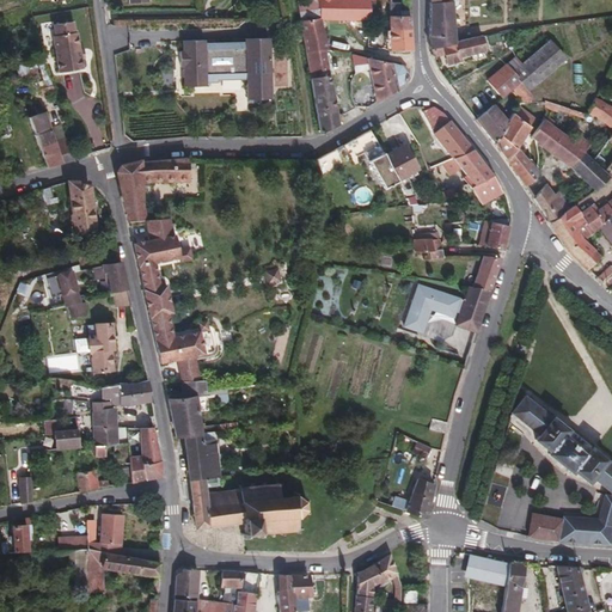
[(368,16),(368,0),(318,0),(320,17),(368,16)]
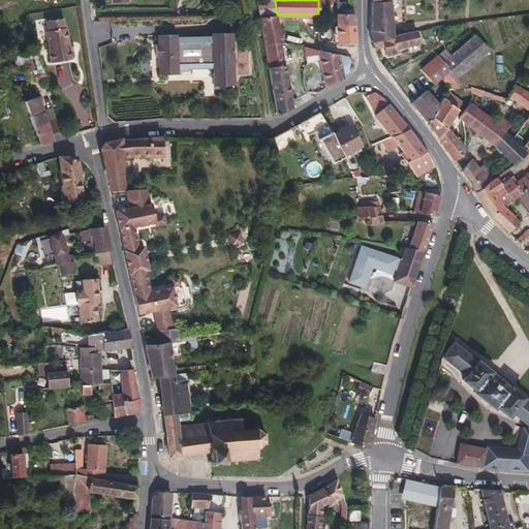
[(338,12),(337,1),(337,0),(318,0),(318,13),(338,12)]
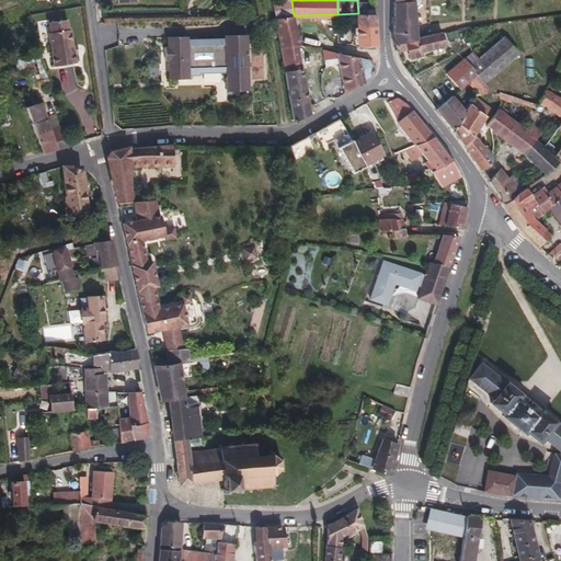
[(418,37),(413,19),(413,0),(409,0),(410,0),(396,1),(396,30),(396,43),(418,37)]
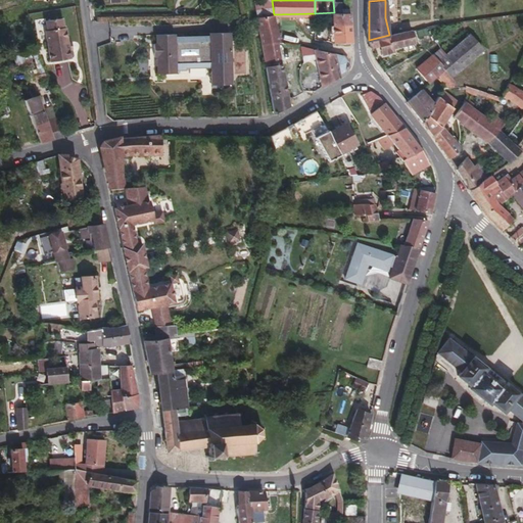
[(351,24),(350,11),(341,12),(334,12),(334,24),(351,24)]
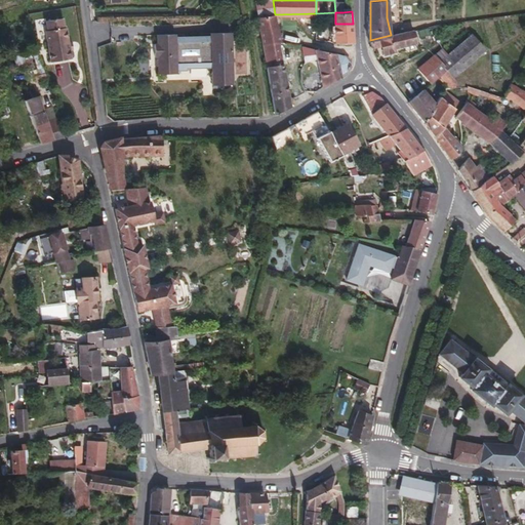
[(285,81),(279,42),(281,41),(277,21),(275,14),(267,16),(258,17),(275,114),(290,107),(285,81)]
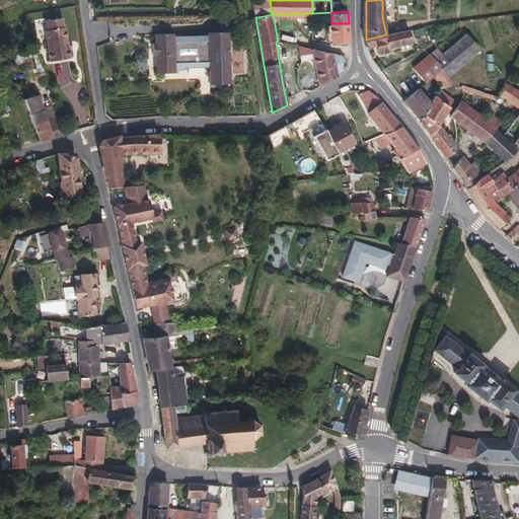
[(71,57),(67,26),(65,25),(60,22),(59,16),(47,18),(48,28),(46,28),(51,60),(71,57)]
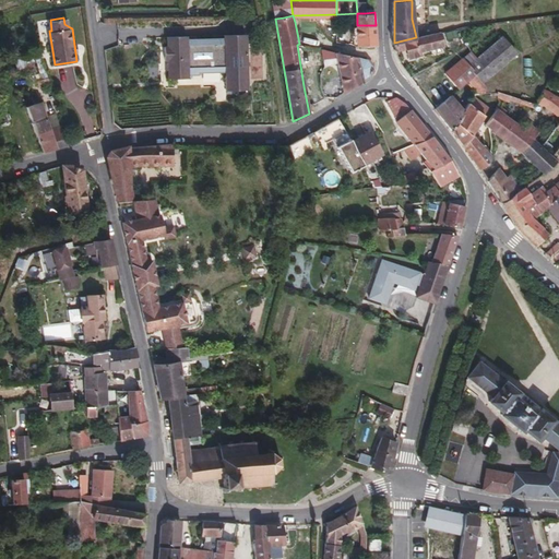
[(377,45),(376,25),(357,25),(357,45),(377,45)]
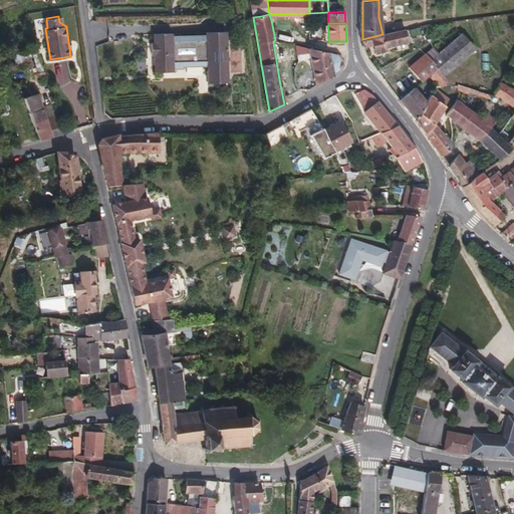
[(425,27),(425,24),(405,29),(408,40),(427,35),(426,31),(425,27)]
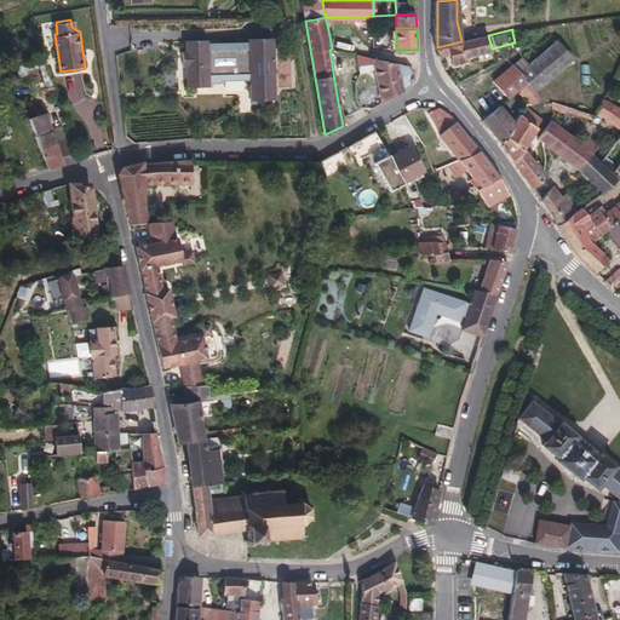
[(159,57),(159,30),(135,30),(136,57),(159,57)]
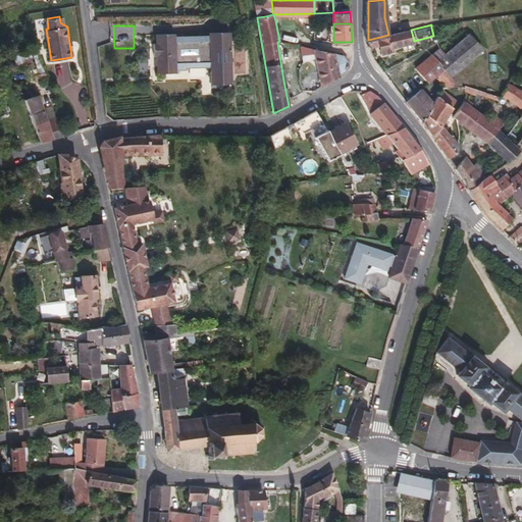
[(414,41),(411,30),(404,32),(388,35),(368,40),(370,47),(379,45),(382,53),(394,50),(393,46),(406,43),(414,41)]
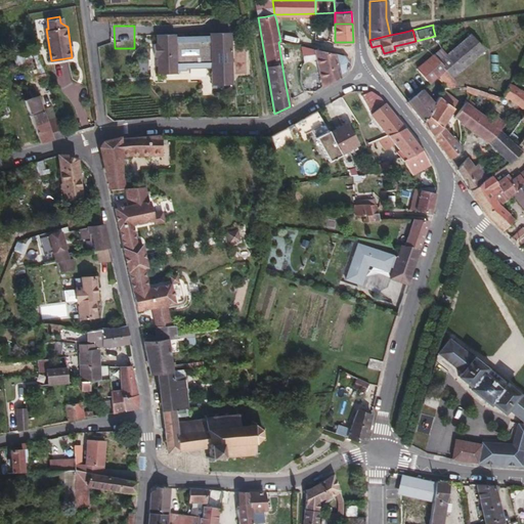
[(229,83),(228,31),(208,32),(208,35),(179,36),(180,47),(153,47),(153,56),(155,56),(156,73),(174,73),(174,68),(209,67),(210,84),(229,83)]
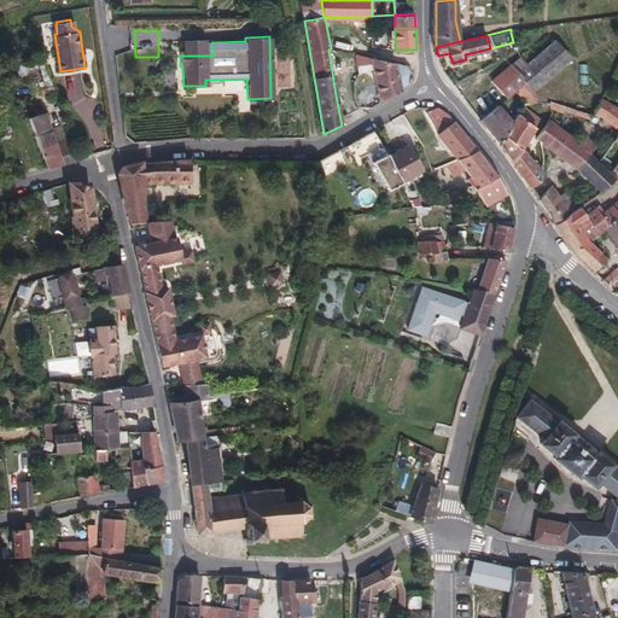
[(213,56),(211,42),(204,42),(204,39),(182,40),(182,51),(180,51),(180,56),(213,56)]
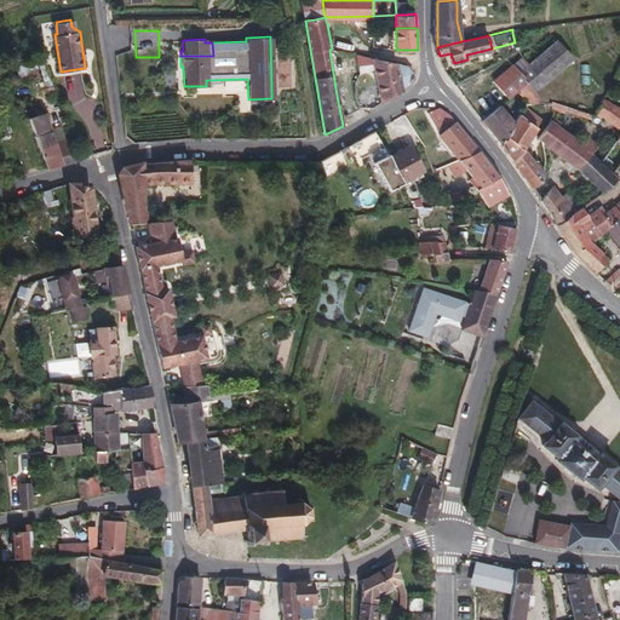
[(537,90),(573,57),(557,39),(520,72),(528,81),(537,90)]
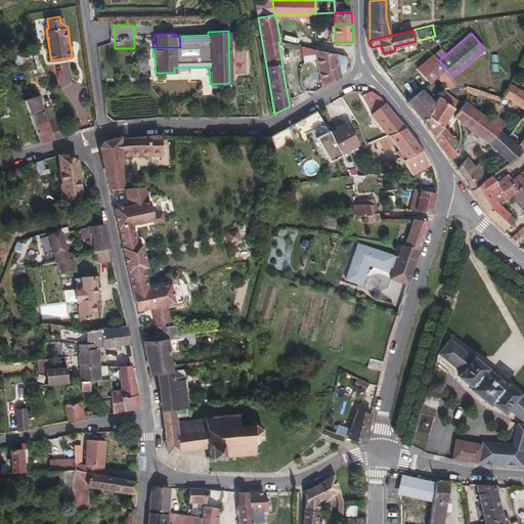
[(420,53),(416,41),(407,43),(411,55),(420,53)]
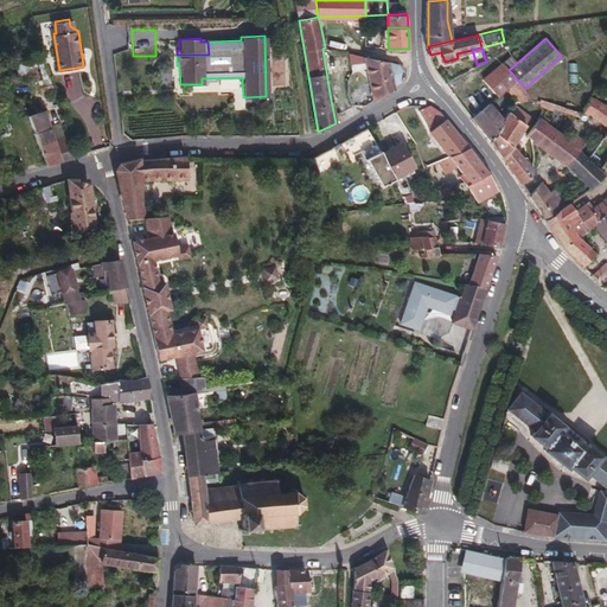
[(368,63),(366,56),(346,52),(346,58),(368,63)]
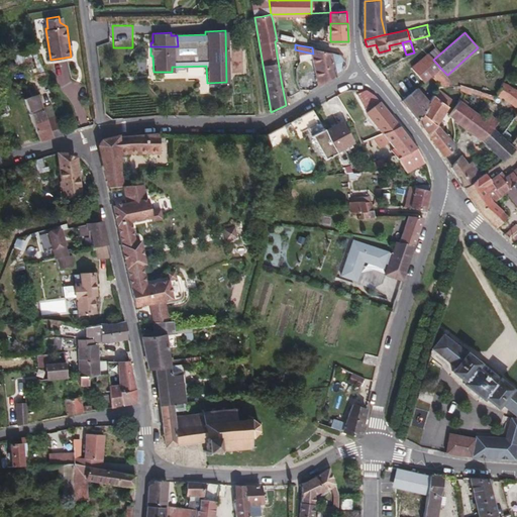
[(336,75),(332,52),(312,47),(313,54),(320,85),(336,75)]
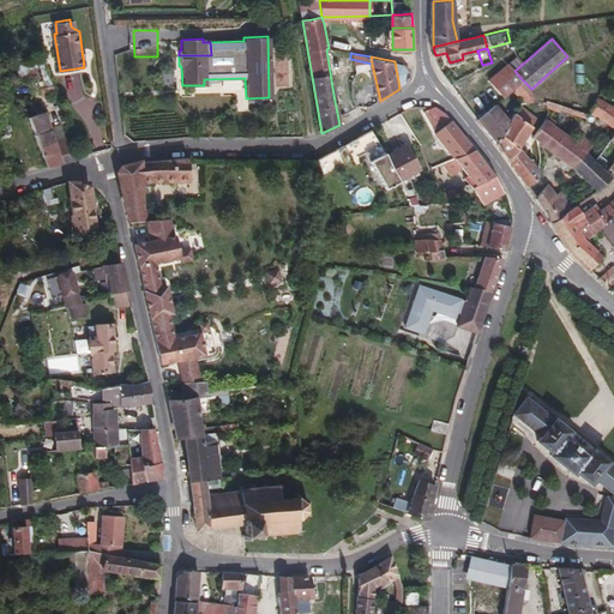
[(523,80),(515,71),(509,64),(489,79),(505,96),(512,89),(523,80)]
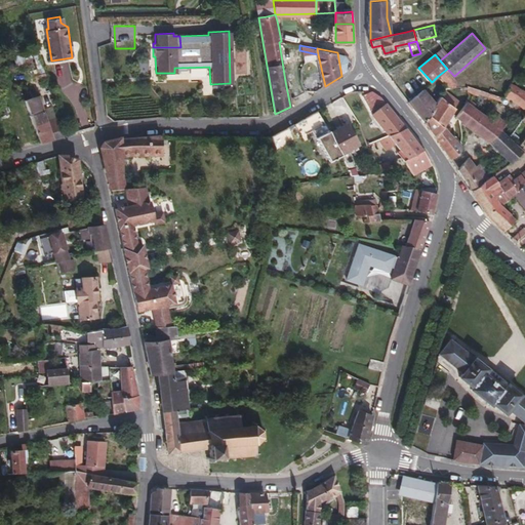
[(455,85),(456,79),(454,76),(447,69),(438,76),(442,81),(448,85),(455,85)]
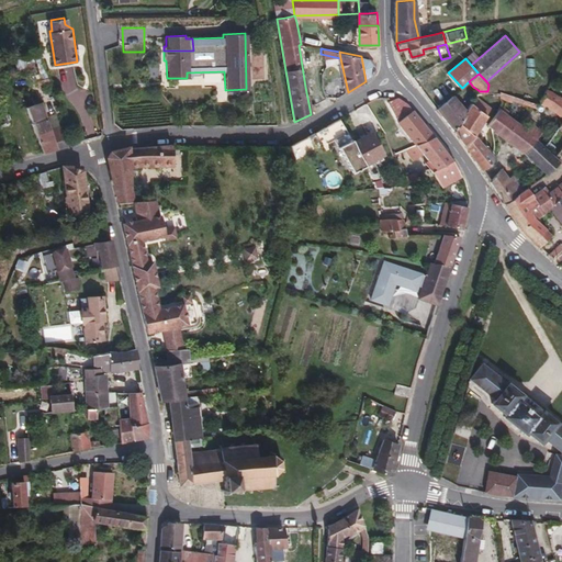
[(52,83),(49,77),(37,81),(38,86),(42,85),(42,87),(52,83)]
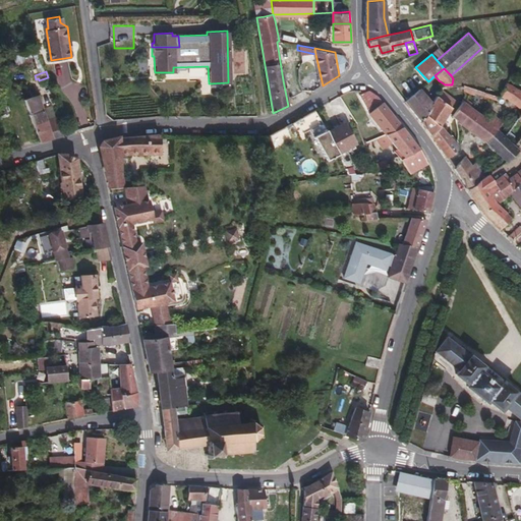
[(520,91),(507,80),(501,95),(520,107),(520,91)]
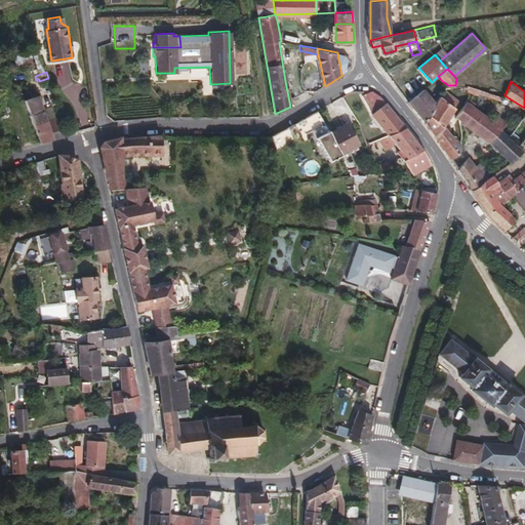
[(443,125),(455,107),(448,102),(459,85),(455,85),(448,85),(436,104),(430,112),(443,125)]
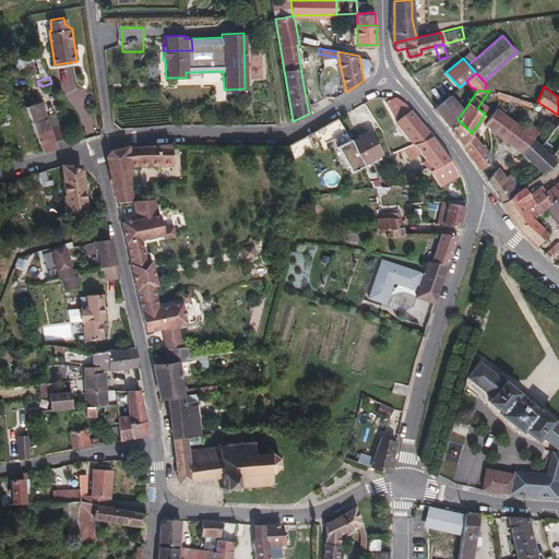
[(464,110),(451,95),(436,108),(451,129),(458,119),(464,110)]
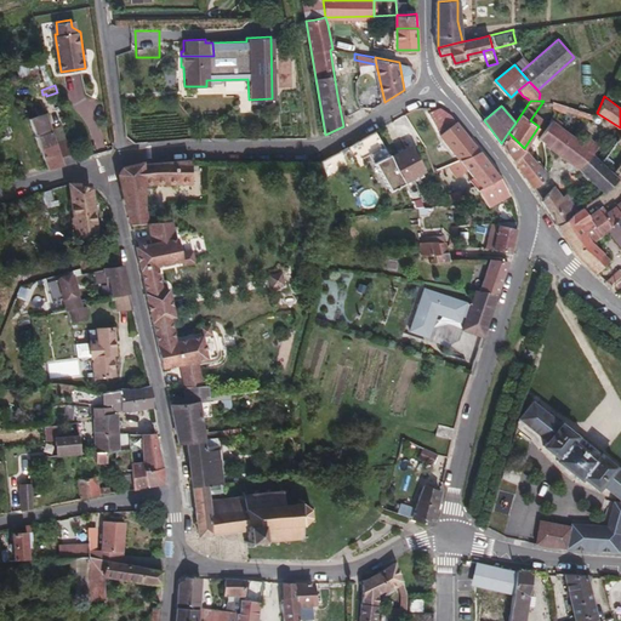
[(459,124),(450,114),(442,108),(440,108),(432,113),(444,136),(451,132),(449,127),(459,124)]
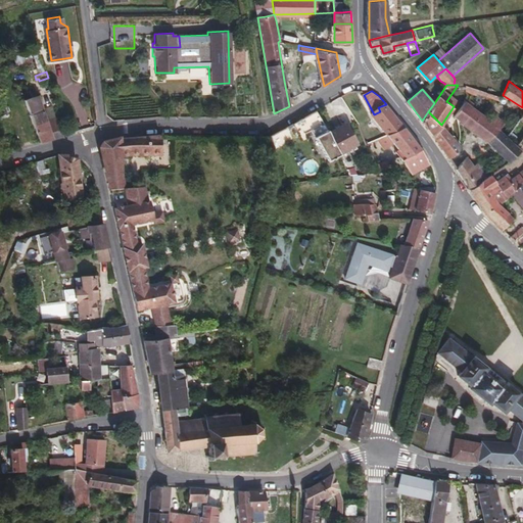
[(49,125),(44,110),(38,95),(25,100),(39,141),(53,138),(49,125)]
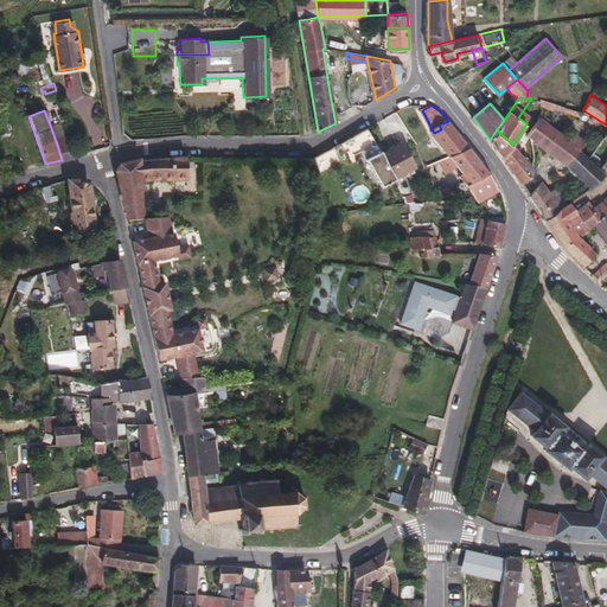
[(550,119),(541,112),(540,117),(547,122),(550,119)]
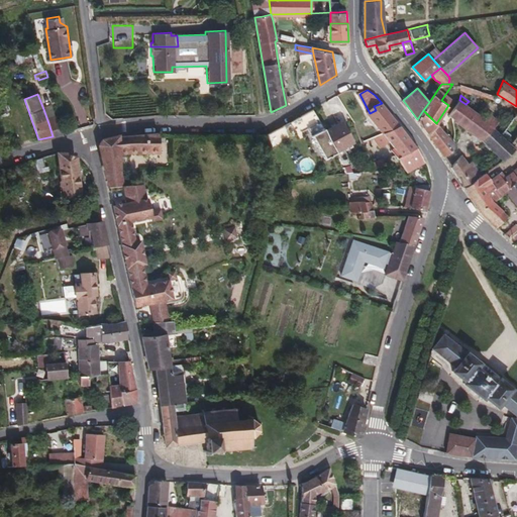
[(510,143),(516,133),(516,111),(513,116),(499,133),(484,119),(466,104),(459,100),(449,114),(452,117),(462,125),(466,128),(472,130),(477,135),(496,151),(503,159),(516,148),(510,143)]
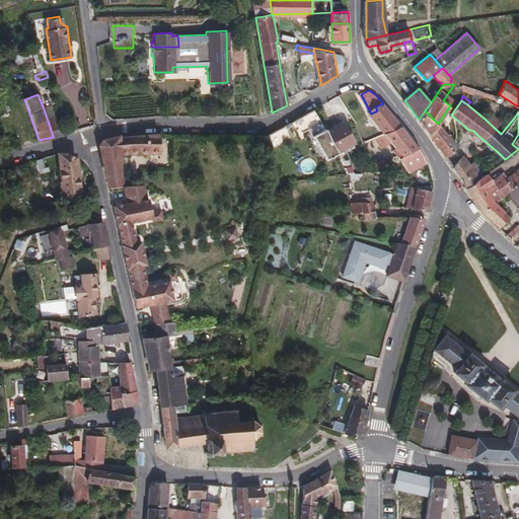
[(327,131),(313,109),(269,135),(271,148),(307,130),(325,158),(334,155),(338,153),(338,151),(327,131)]
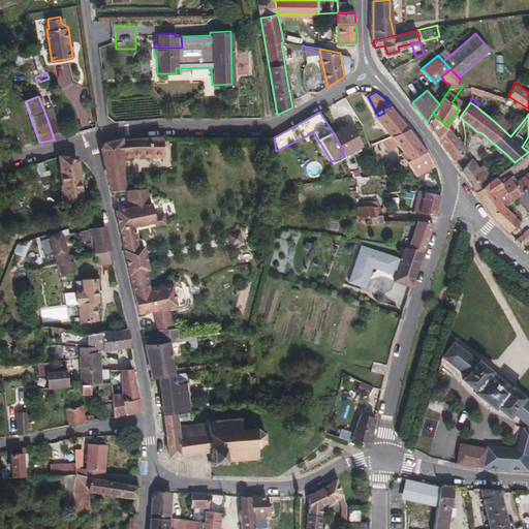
[(456,137),(446,126),(433,113),(427,122),(433,128),(449,152),(456,137)]
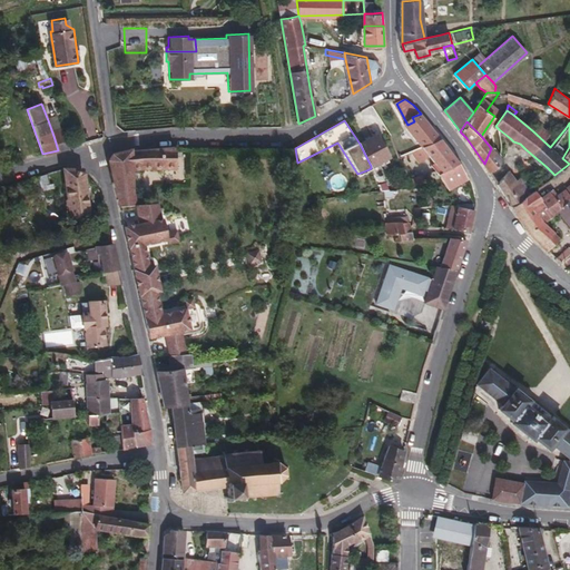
[(550,147),(566,128),(558,121),(549,131),(541,124),(533,131),(550,147)]
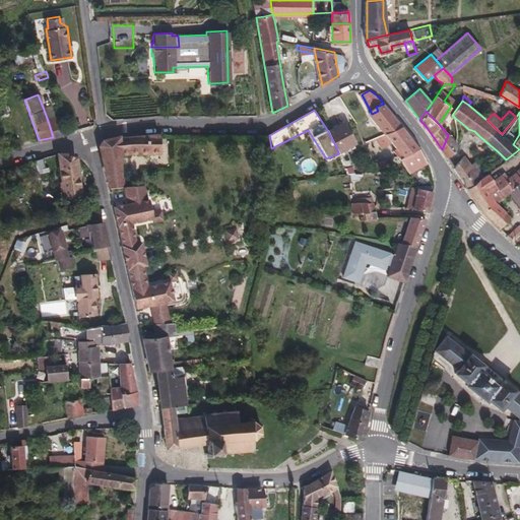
[(62,135),(60,127),(58,122),(49,124),(53,137),(62,135)]
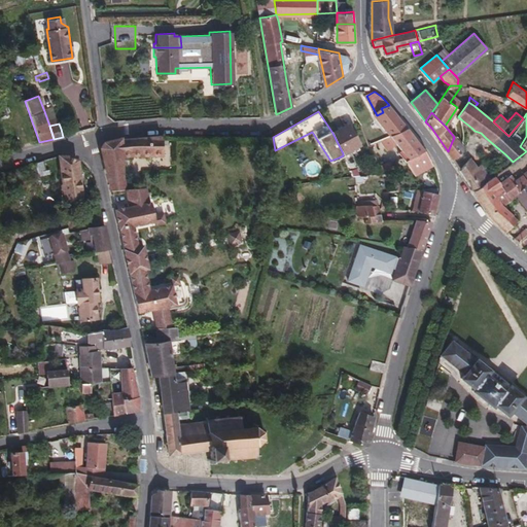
[(360,144),(349,124),(332,133),(343,153),(351,149),(360,144)]
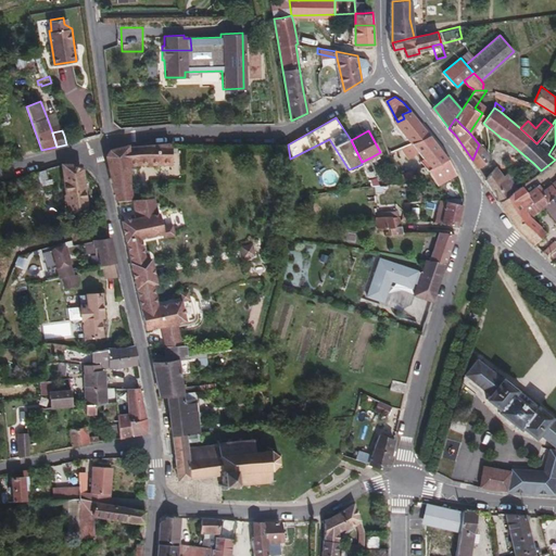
[(457,173),(445,155),(430,135),(413,143),(424,160),(420,162),(438,185),(457,173)]
